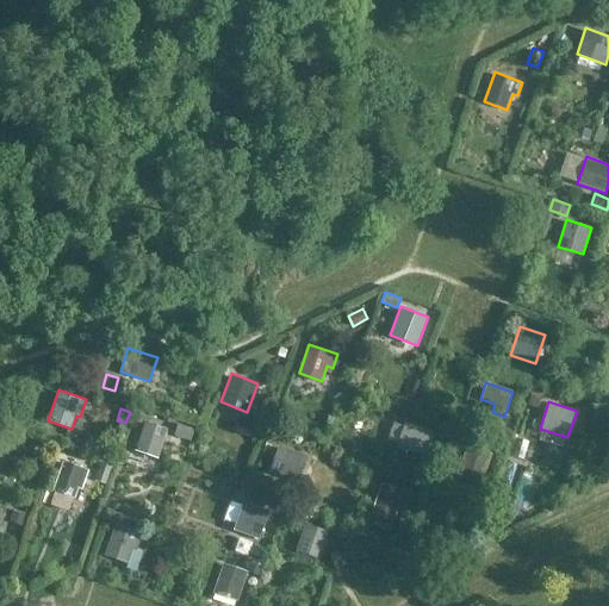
[(144,420),(135,449),(159,457),(168,429),(144,420)]
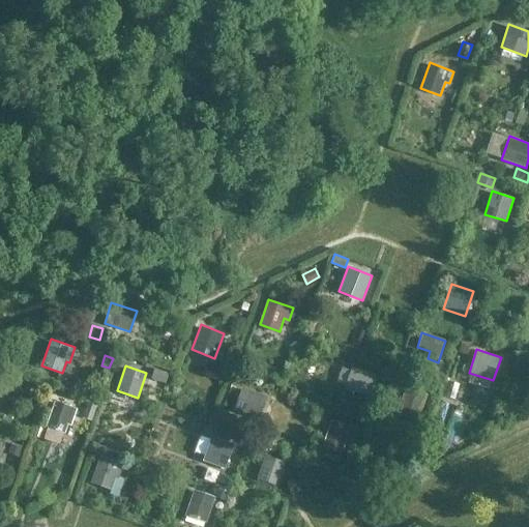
[(368,396),(376,375),(353,366),(345,387),(368,396)]
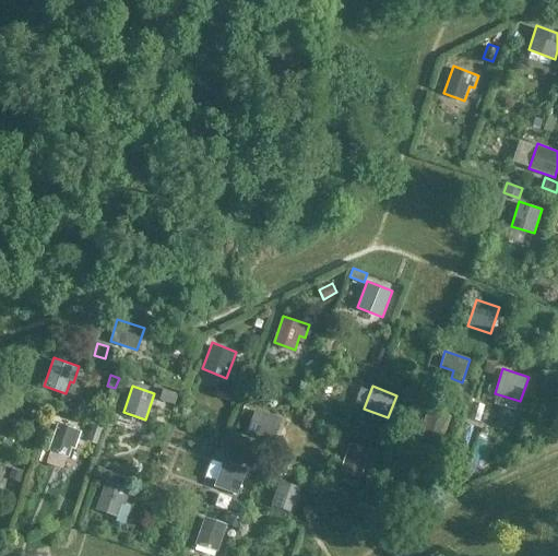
[(163,389),(159,398),(175,403),(177,394),(163,389)]
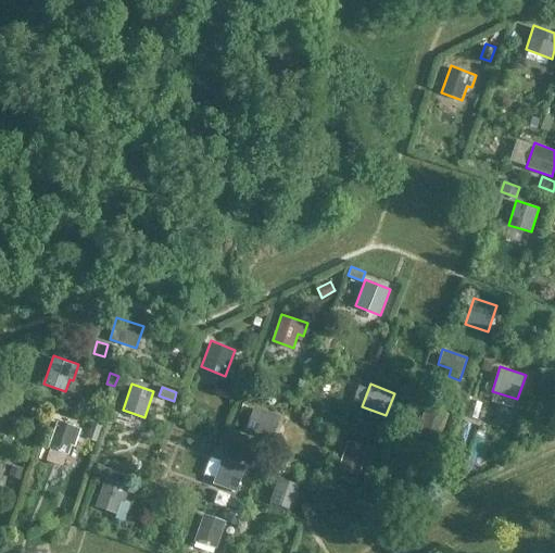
[(455,388),(452,398),(463,401),(465,391),(455,388)]
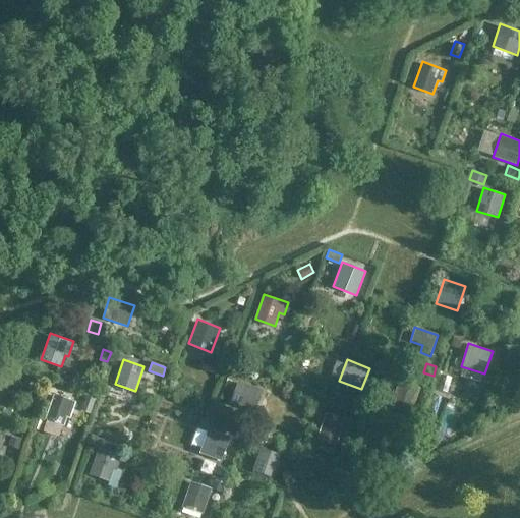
[(387,371),(383,383),(391,386),(396,375),(387,371)]
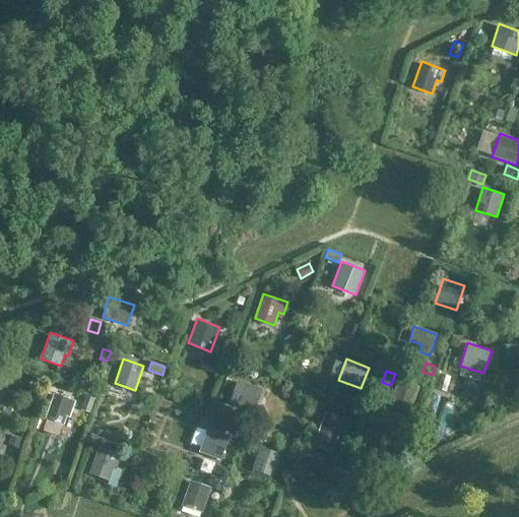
[(238,379),(230,401),(254,410),(262,388),(238,379)]
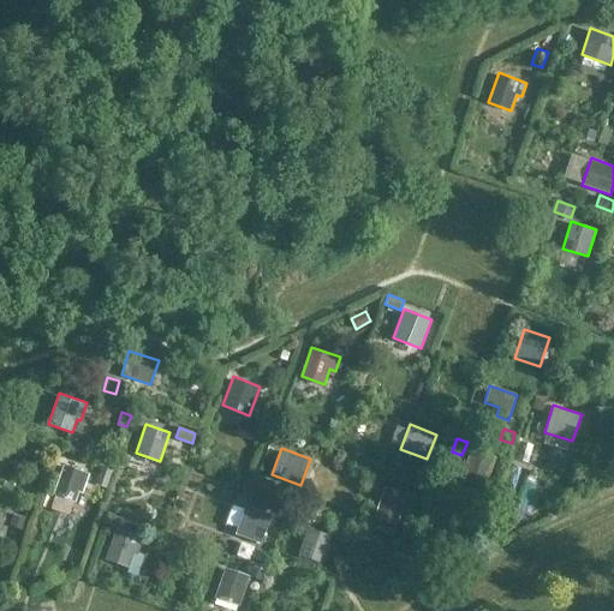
[(488,483),(496,456),(471,448),(462,474),(488,483)]
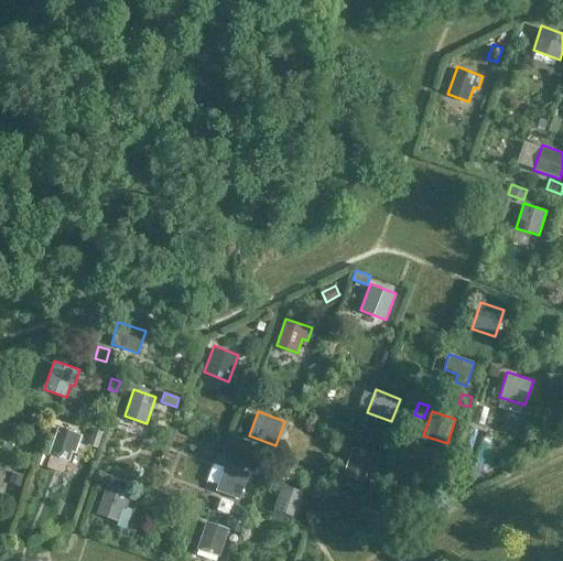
[(69,461),(73,451),(76,453),(83,434),(58,425),(49,453),(69,461)]
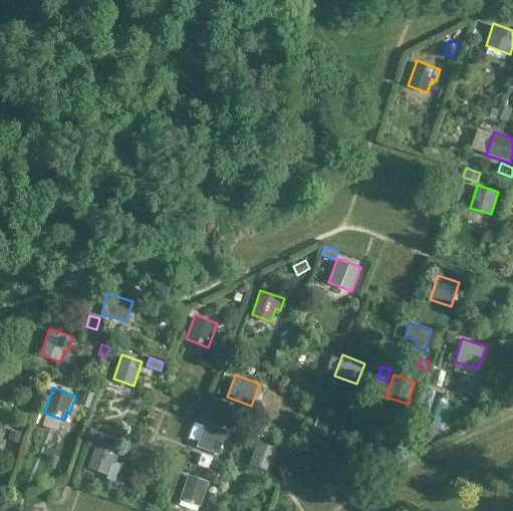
[(85,391),(81,403),(89,407),(94,394),(85,391)]
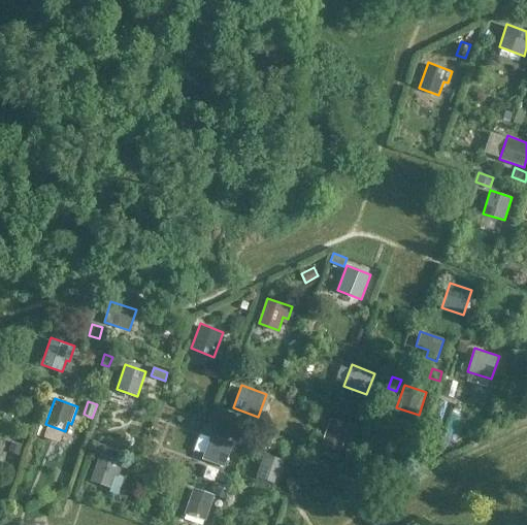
[(322,407),(318,420),(326,423),(330,411),(322,407)]
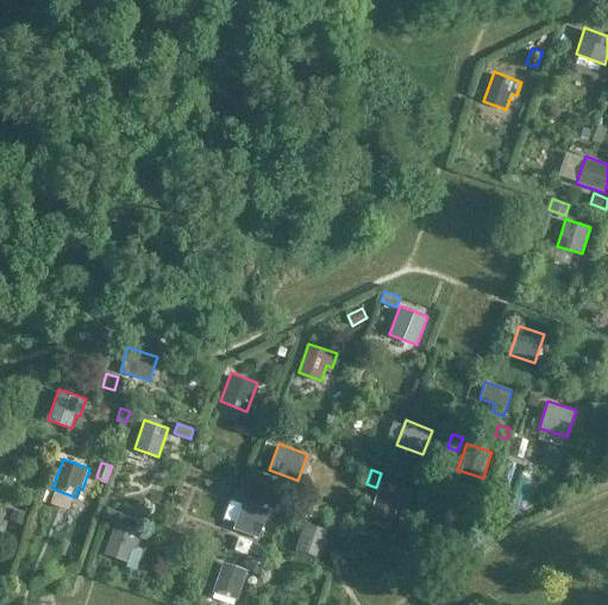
[(254,471),(248,486),(258,490),(263,474),(254,471)]
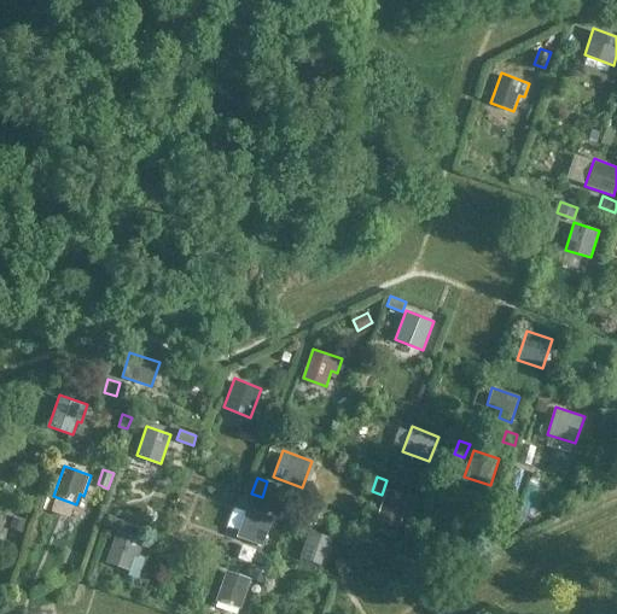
[(400,526),(405,510),(411,513),(415,498),(386,489),(377,518),(400,526)]
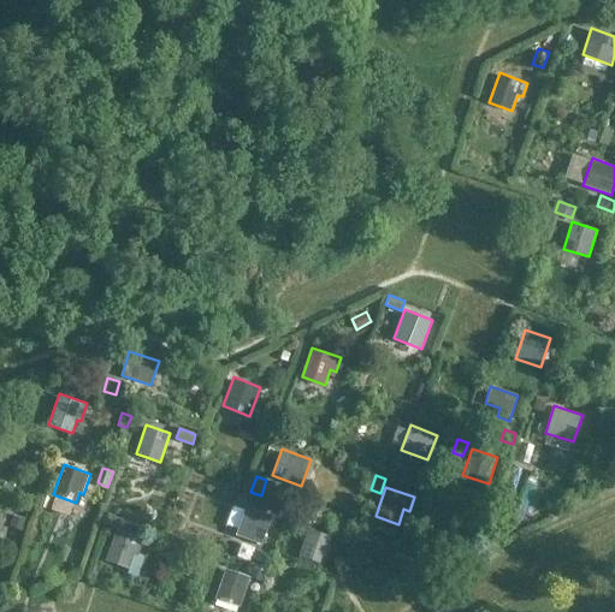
[(273,515),(247,505),(236,534),(262,544),(273,515)]
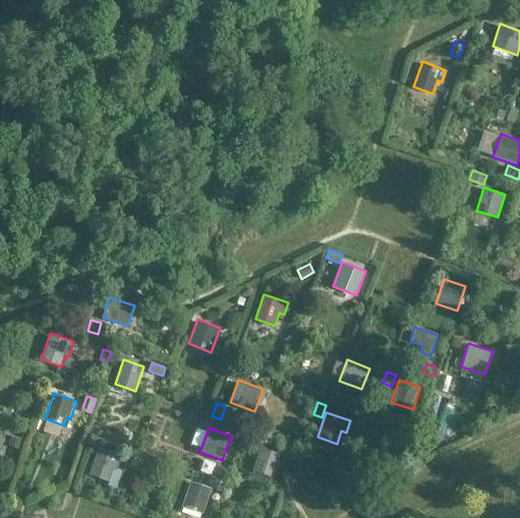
[(11,437),(9,445),(18,448),(21,441),(11,437)]
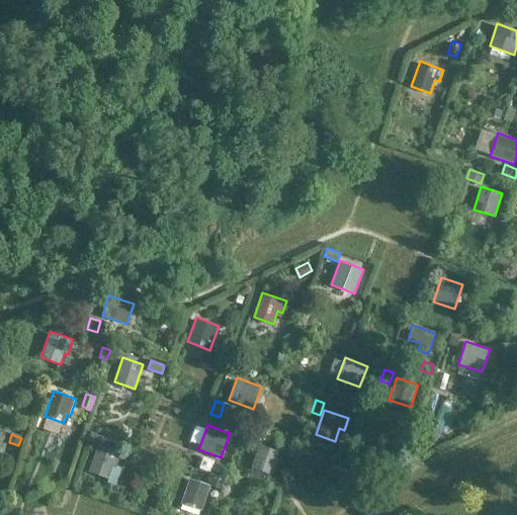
[(251,467),(272,475),(280,451),(259,444),(251,467)]
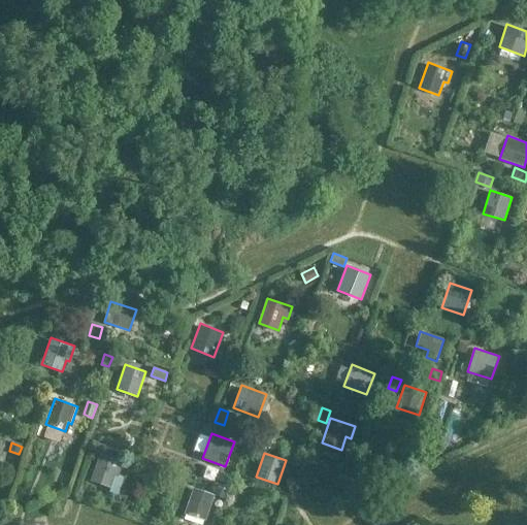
[(95,462),(87,486),(103,491),(107,479),(111,481),(116,469),(95,462)]
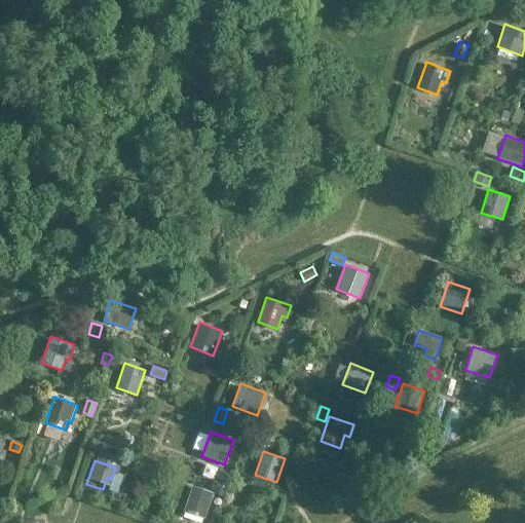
[(219,469),(216,476),(225,480),(227,473),(219,469)]
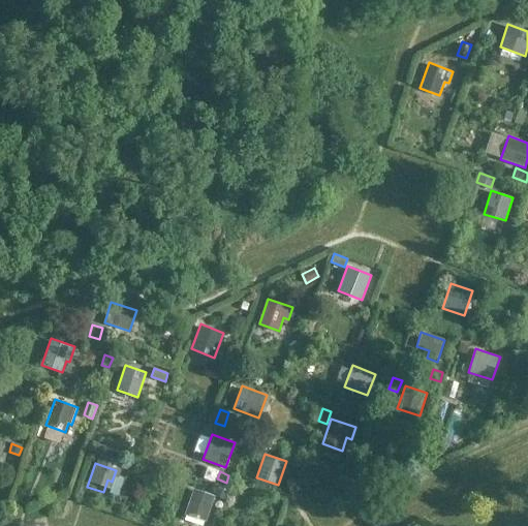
[(185,514),(207,521),(216,495),(193,488),(185,514)]
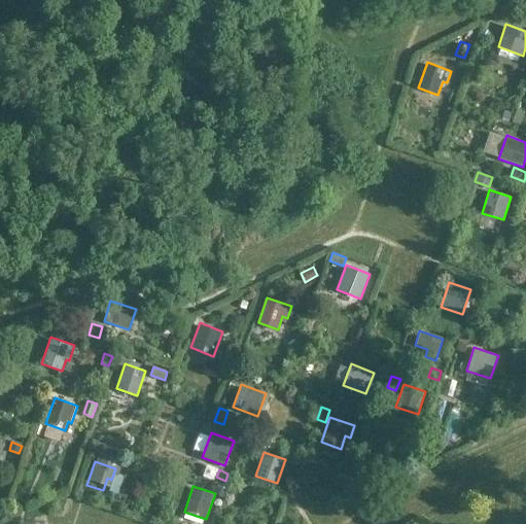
All buildings are outlined.
